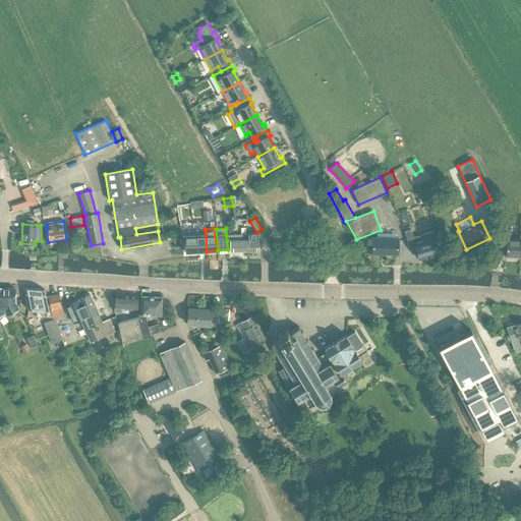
[(207,251),(206,234),(205,229),(194,230),(196,251),(207,251)]
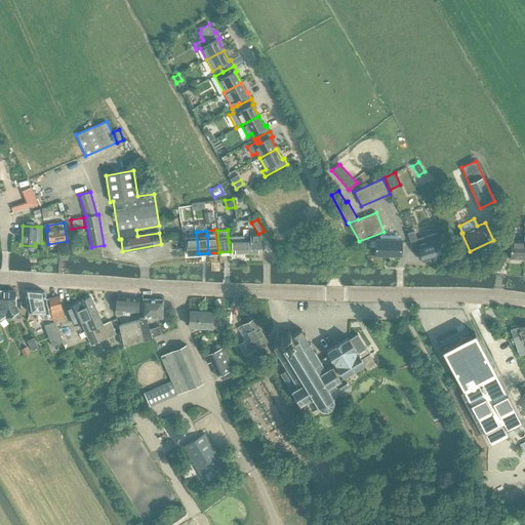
[(414,231),(408,233),(413,250),(418,248),(422,261),(431,259),(436,257),(443,255),(437,233),(428,235),(416,239),(414,231)]
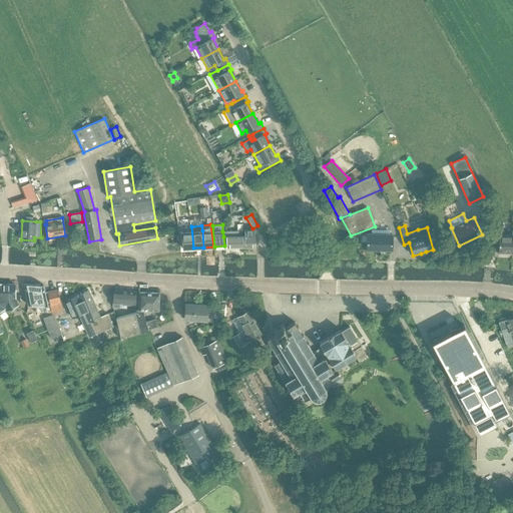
[(182,248),(193,247),(191,226),(181,226),(182,248)]
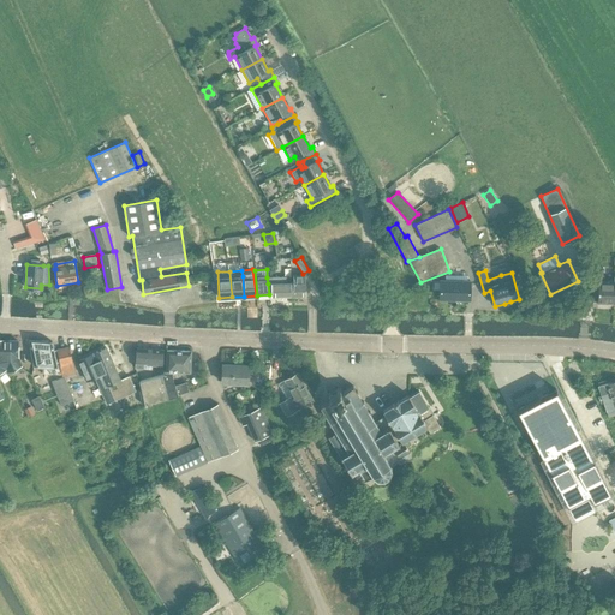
[(291,284),(291,298),(305,297),(304,274),(303,274),(293,274),(293,284),(291,284)]
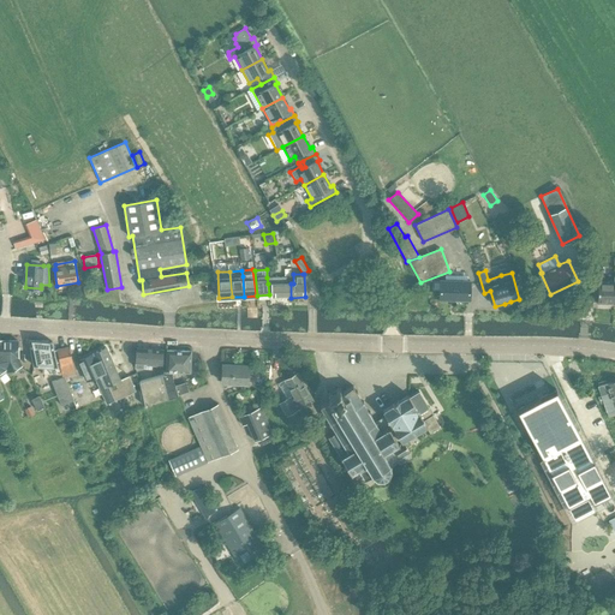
[(434,280),(434,290),(440,290),(440,298),(455,298),(455,280),(455,275),(445,275),(445,280),(441,280),(434,280)]
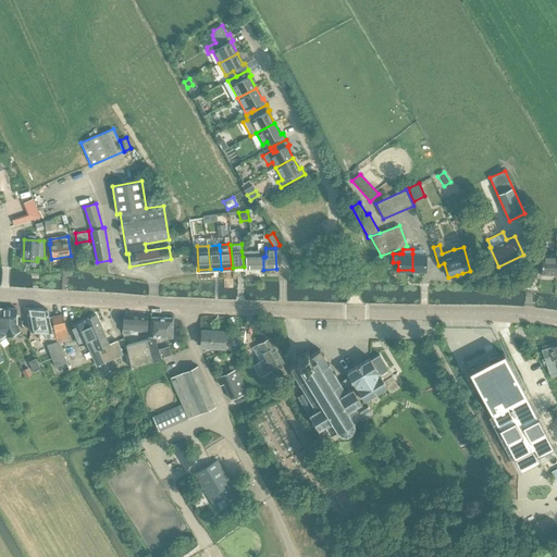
[(412,254),(412,270),(425,271),(425,255),(423,255),(423,249),(412,249),(412,254)]
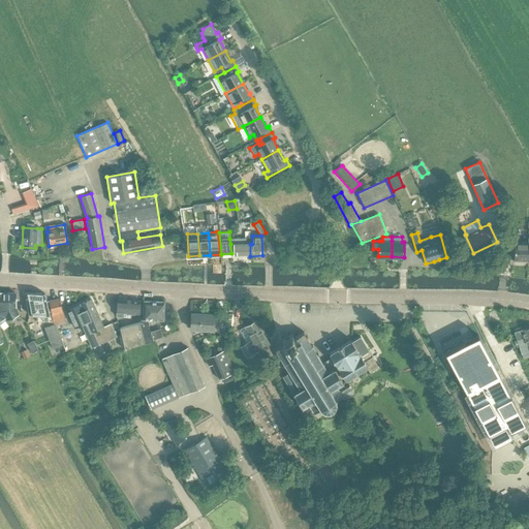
[(246,239),(229,239),(230,244),(234,244),(234,256),(250,256),(250,244),(250,239),(246,239)]
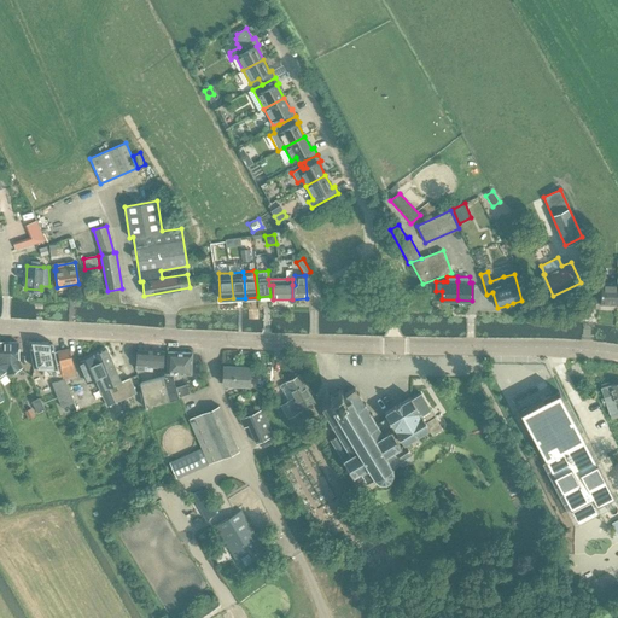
[(616,305),(617,284),(601,284),(600,305),(616,305)]
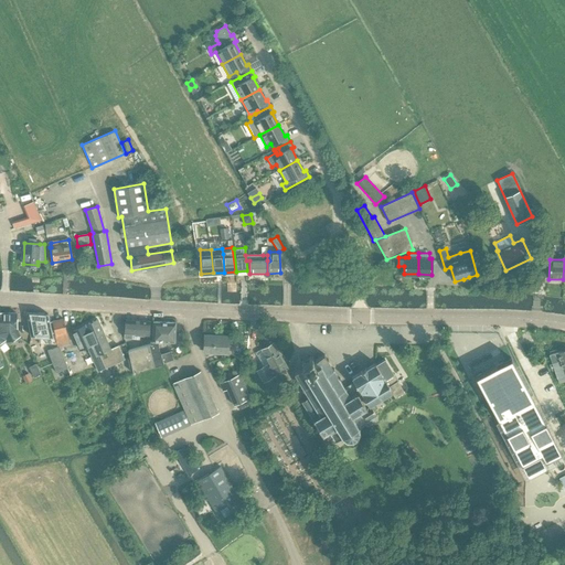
[(16,328),(16,313),(2,313),(2,330),(8,342),(9,344),(21,339),(20,336),(16,328)]
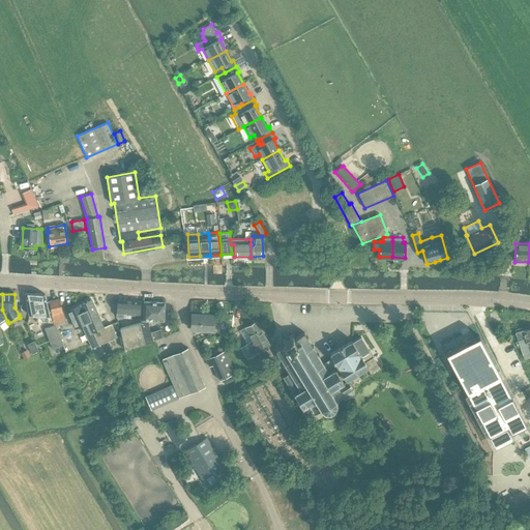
[(64,323),(59,299),(47,302),(45,295),(25,294),(29,315),(36,316),(36,321),(41,321),(41,319),(47,319),(47,316),(49,317),(49,312),(51,311),(54,325),(56,325),(64,323)]
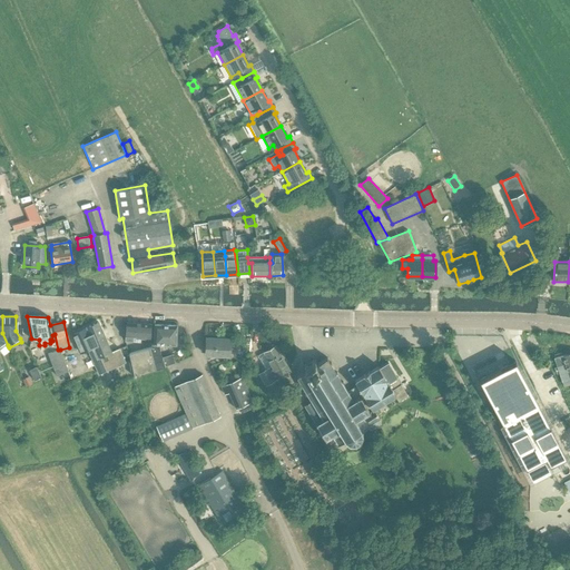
[(88,350),(99,374),(126,362),(119,349),(111,352),(98,322),(71,334),(80,353),(88,350)]
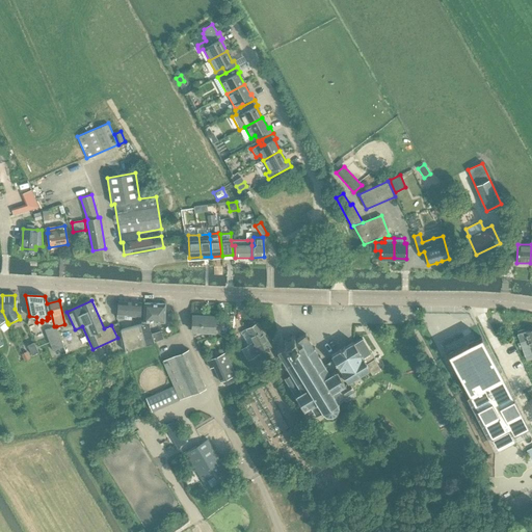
[(140,315),(140,302),(117,301),(116,319),(131,319),(131,315),(140,315)]
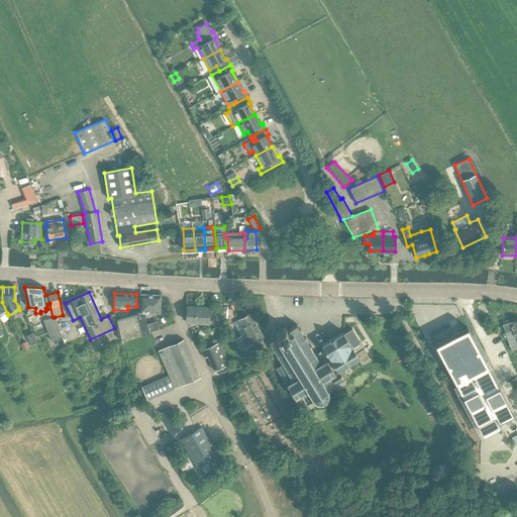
[(136,311),(136,314),(145,315),(151,315),(151,312),(160,312),(161,295),(139,294),(138,312),(136,311)]
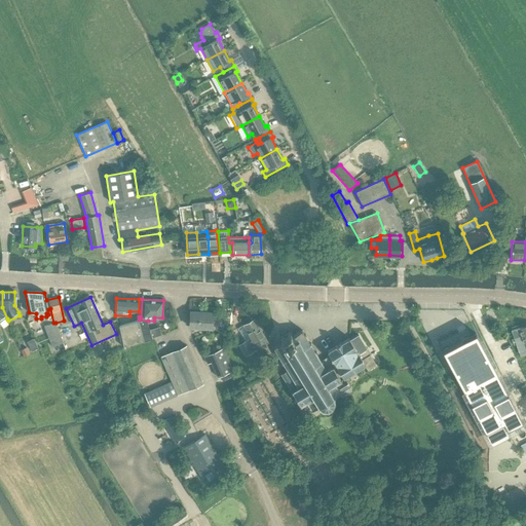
[(212,329),(213,312),(190,311),(189,327),(212,329)]
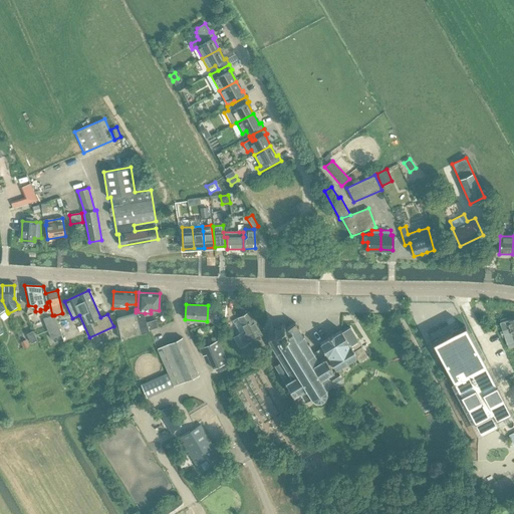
[(249,311),(237,317),(245,330),(242,332),(242,331),(233,336),(239,346),(261,334),(249,311)]
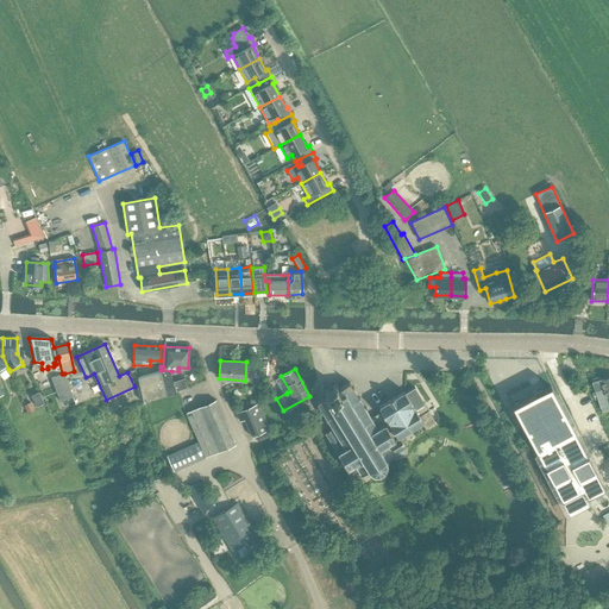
[(176,391),(171,371),(161,370),(138,377),(144,402),(176,391)]
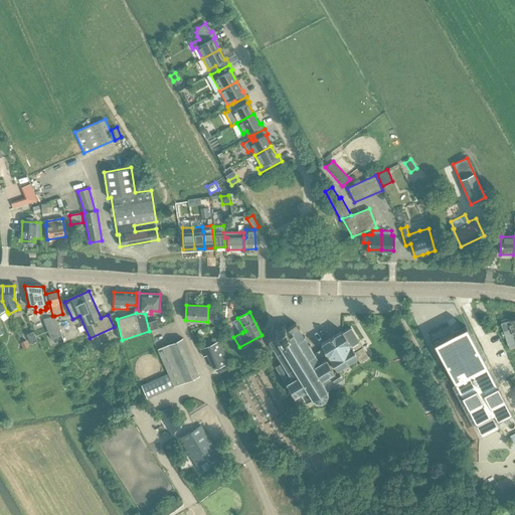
[(54,316),(52,316),(43,320),(51,339),(61,335),(54,316)]
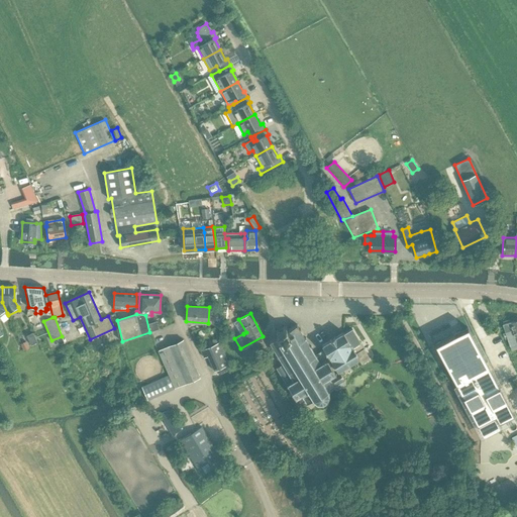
[(516,347),(516,341),(510,321),(509,319),(503,321),(504,323),(503,323),(506,332),(503,332),(505,338),(508,337),(512,349),(516,347)]
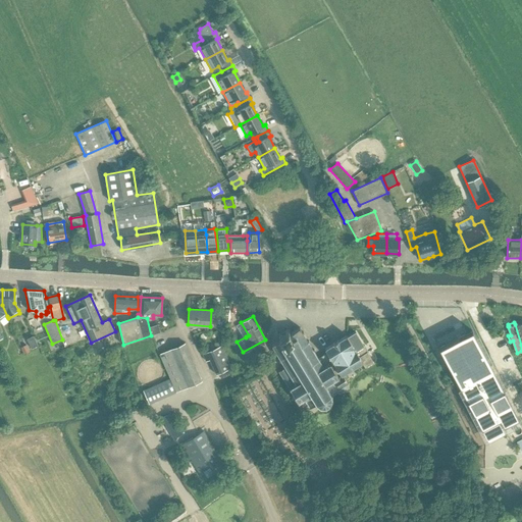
[(271,344),(270,345),(272,346),(274,349),(273,350),(273,351),(275,350),(279,357),(279,358),(278,358),(279,360),(280,359),(283,363),(285,366),(283,367),(283,368),(278,371),(289,387),(288,387),(289,388),(288,389),(289,390),(290,389),(297,401),(296,402),(297,403),(298,402),(299,403),(300,403),(299,402),(305,399),(309,406),(308,407),(308,408),(309,407),(310,408),(311,408),(310,406),(314,403),(314,404),(316,403),(319,405),(319,407),(320,407),(320,406),(321,406),(324,406),(324,408),(326,407),(325,405),(328,403),(329,404),(330,404),(329,403),(330,399),(332,399),(332,398),(331,398),(330,398),(330,395),(331,394),(331,393),(335,389),(338,394),(348,387),(347,385),(348,384),(348,383),(347,383),(341,375),(342,374),(341,373),(357,363),(361,361),(361,362),(362,363),(364,366),(369,363),(372,362),(366,352),(368,352),(364,346),(363,346),(356,333),(355,332),(348,337),(346,335),(338,340),(337,340),(337,341),(333,344),(332,343),(331,344),(332,344),(325,348),(324,348),(324,350),(325,349),(327,353),(318,358),(313,351),(314,350),(314,349),(313,350),(308,342),(309,342),(309,341),(307,341),(303,333),(304,332),(303,331),(302,332),(300,328),(300,327),(299,327),(299,329),(290,334),(288,331),(290,330),(289,329),(288,330),(286,328),(284,329),(285,331),(280,334),(279,333),(278,333),(279,335),(277,336),(278,337),(280,336),(280,337),(279,338),(279,341),(273,345),(271,344)]
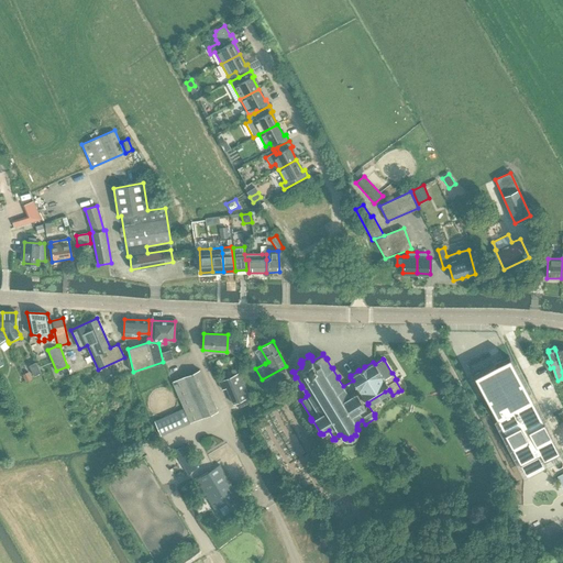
[(560,453),(529,394),(509,356),(473,375),(474,376),(476,381),(478,384),(482,392),(485,397),(487,403),(520,464),(539,454),(543,462),(560,453)]
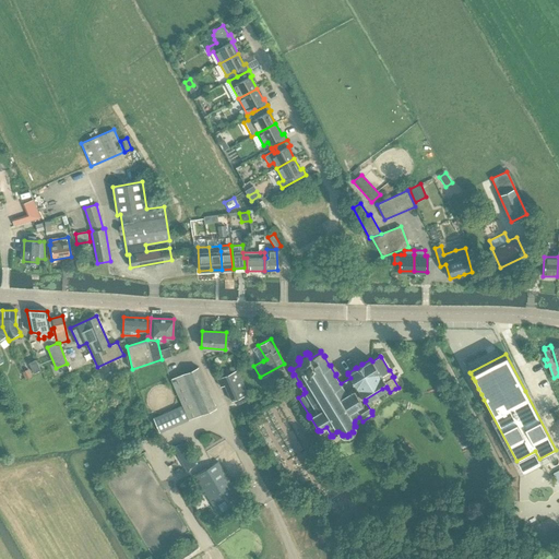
[(34,373),(40,370),(36,360),(30,363),(34,373)]
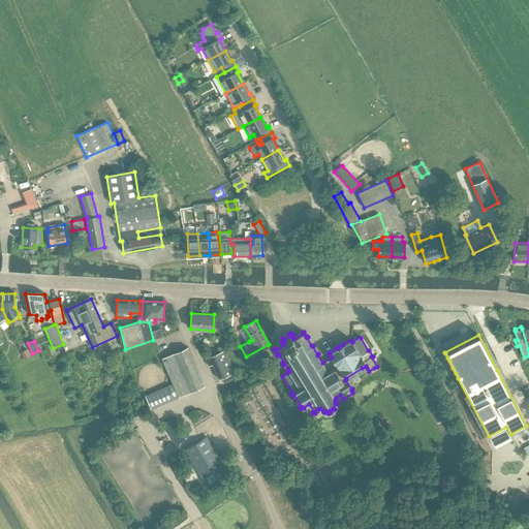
[(187,348),(162,359),(173,383),(146,396),(151,408),(204,385),(187,348)]
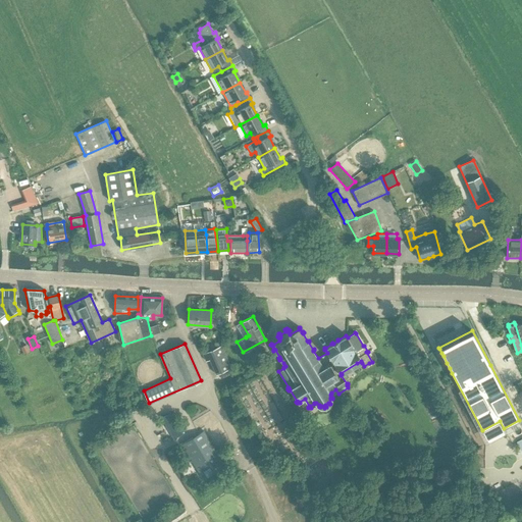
[(25,345),(20,348),(24,355),(30,352),(25,345)]
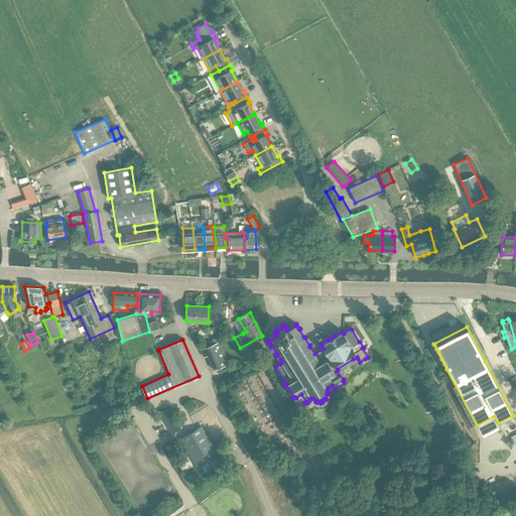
[(219,342),(200,351),(203,357),(207,356),(213,370),(229,363),(219,342)]
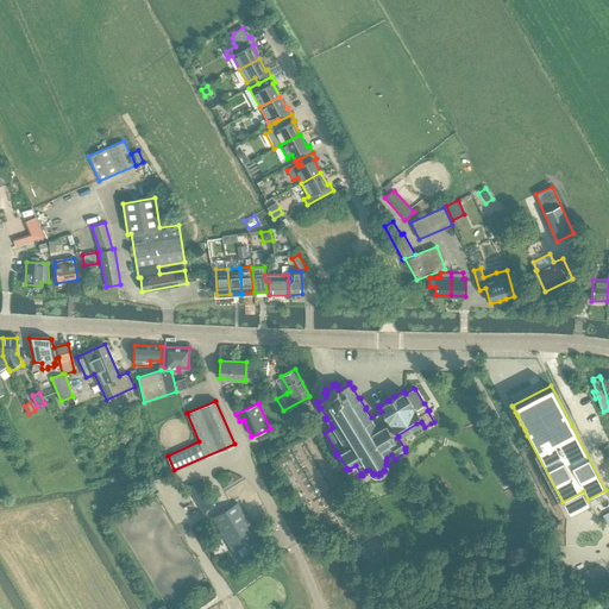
[(497,437),(491,440),(496,449),(502,446),(497,437)]
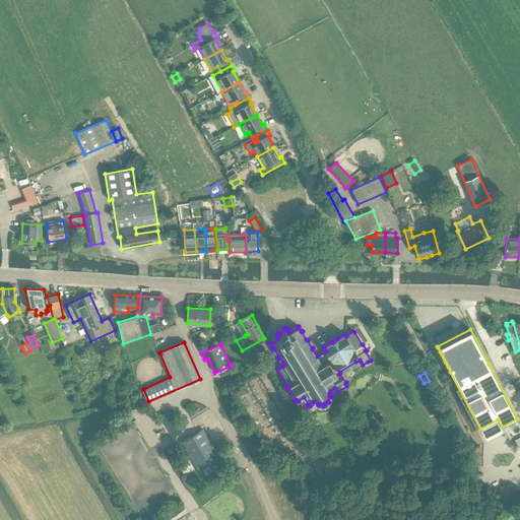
[(15,382),(7,386),(11,393),(18,389),(15,382)]
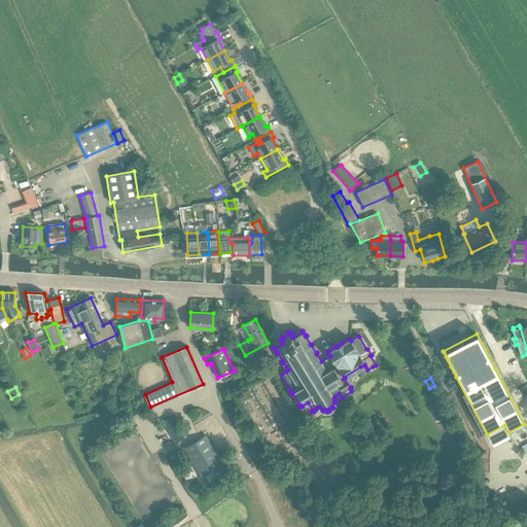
[(175,443),(183,437),(171,417),(163,421),(175,443)]
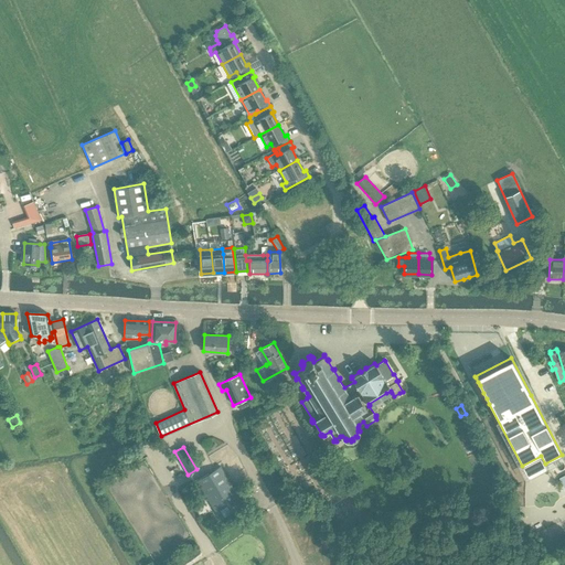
[(219,467),(194,481),(210,507),(233,491),(219,467)]
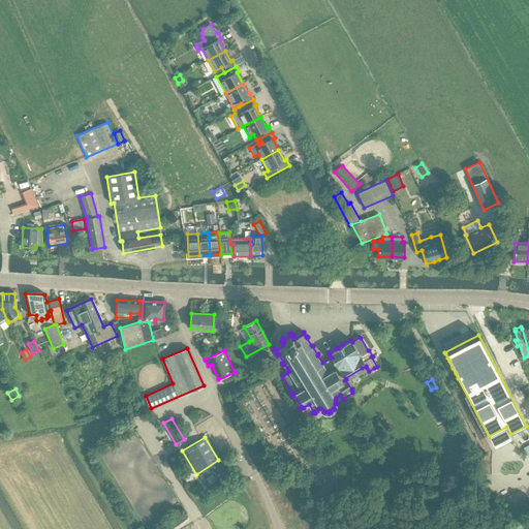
[(218,460),(196,474),(205,487),(226,473),(218,460)]
